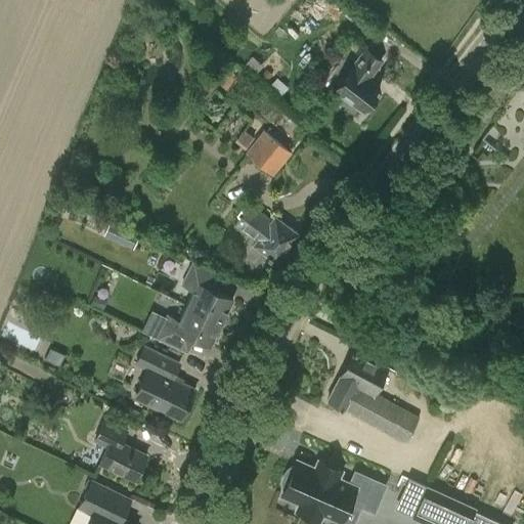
[(362,110),(380,89),(366,79),(381,61),(365,49),(335,88),(362,110)]
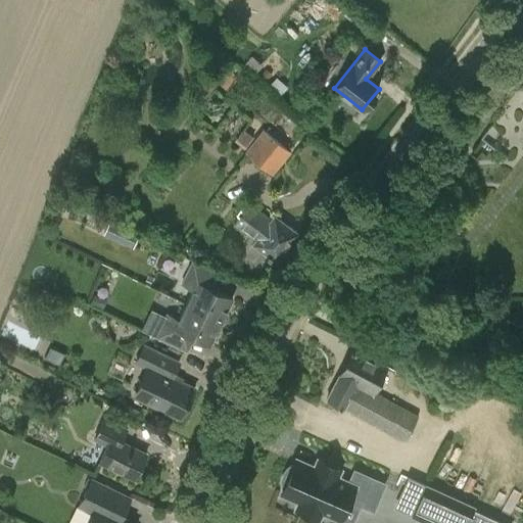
[(245,149),(258,133),(248,126),(236,142),(245,149)]
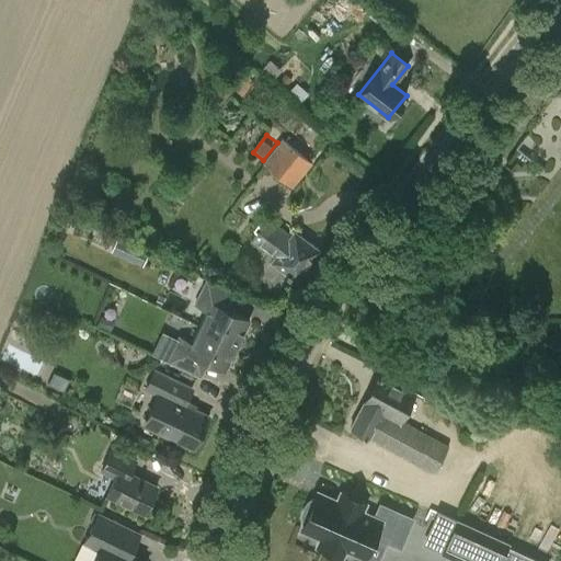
[(263,162),(293,186),(312,163),(283,138),(263,162)]
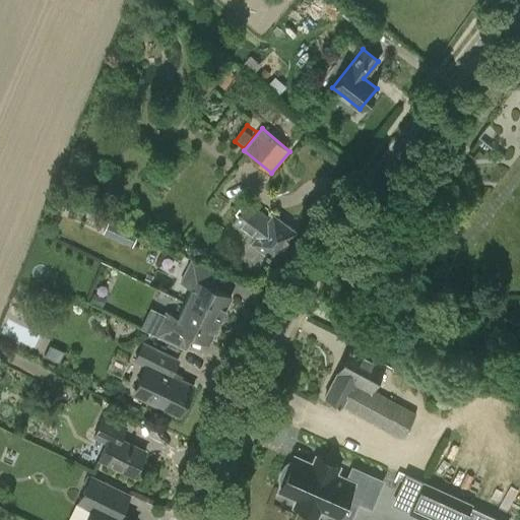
[(274,259),(296,232),(272,214),(270,217),(249,202),(234,222),(254,239),(252,242),(274,259)]
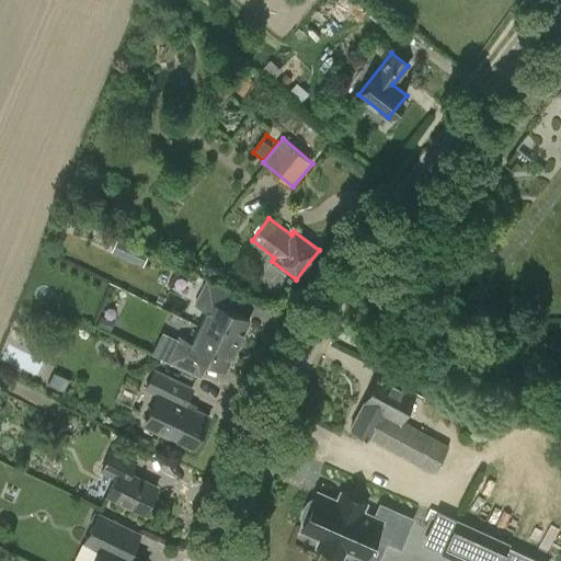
[(112,251),(142,265),(149,252),(117,237),(112,251)]
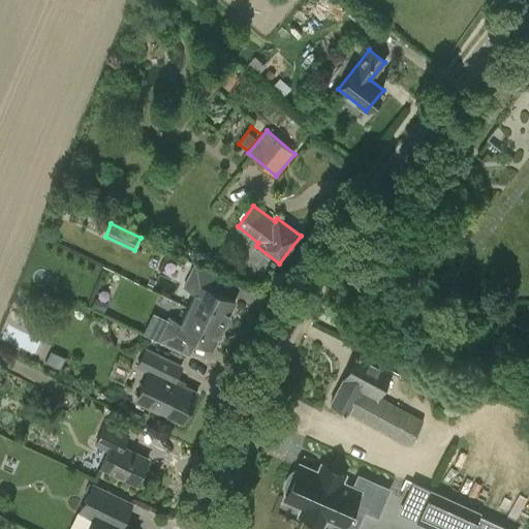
[(183,286),(195,292),(187,310),(222,327),(236,301),(220,292),(227,278),(194,262),(183,286)]
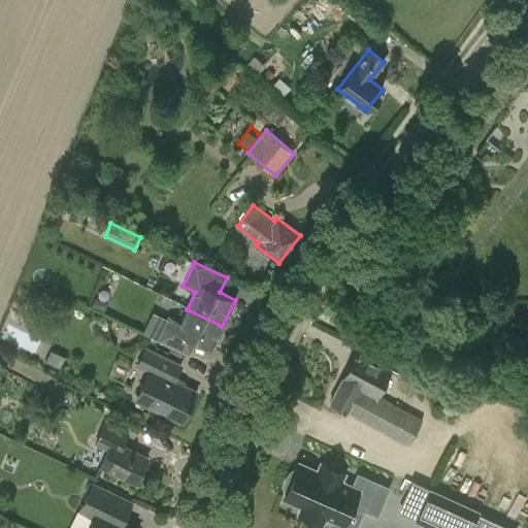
[(190,355),(196,341),(211,349),(222,326),(187,309),(180,322),(169,316),(158,339),(190,355)]
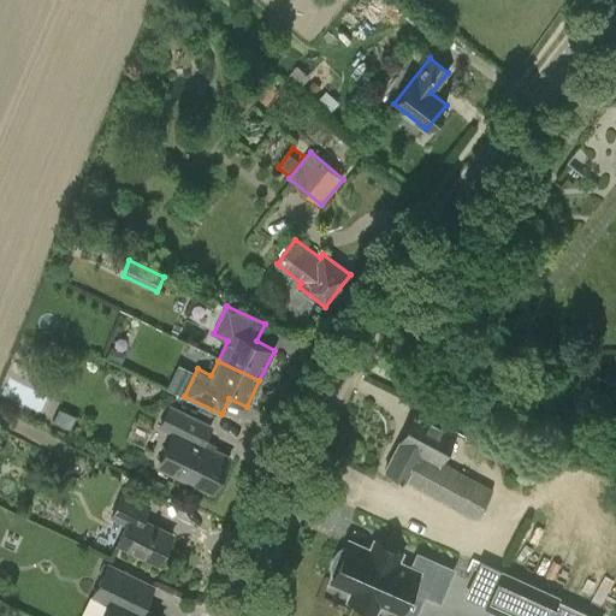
[(158,426),(173,433),(159,466),(213,492),(229,457),(202,445),(213,424),(169,403),(158,426)]
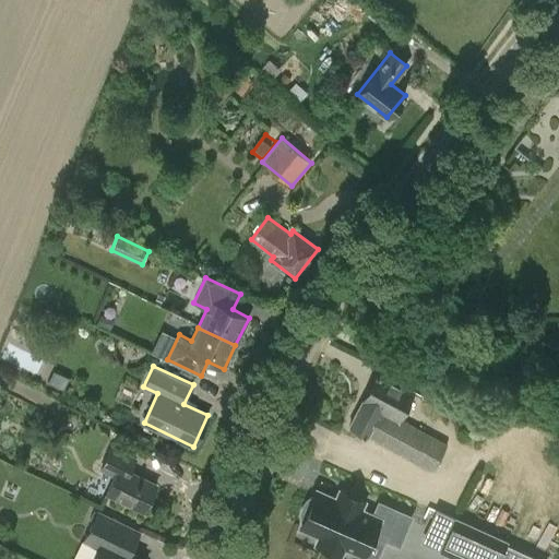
[(54,371),(48,382),(63,390),(69,379),(54,371)]
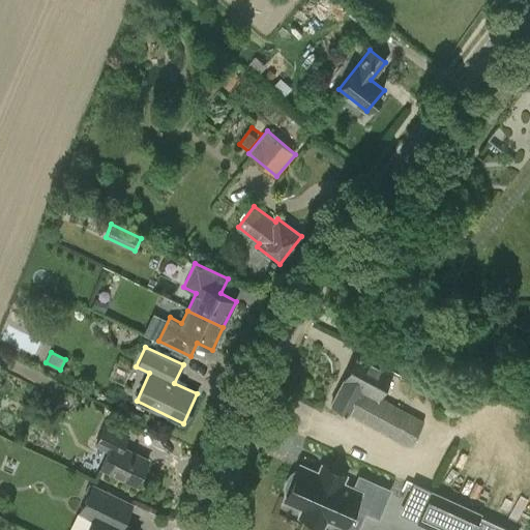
[(332,403),(348,411),(410,445),(424,420),(379,395),(392,370),(358,352),(332,403)]
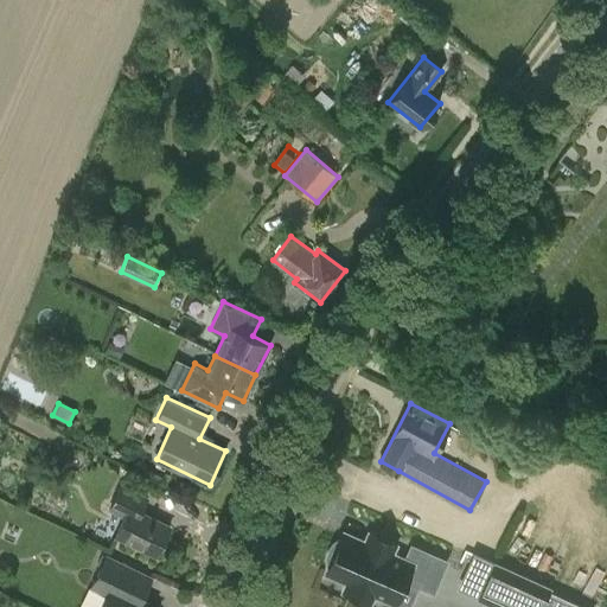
[(108,510),(125,517),(115,537),(155,556),(170,525),(142,512),(149,497),(121,483),(108,510)]
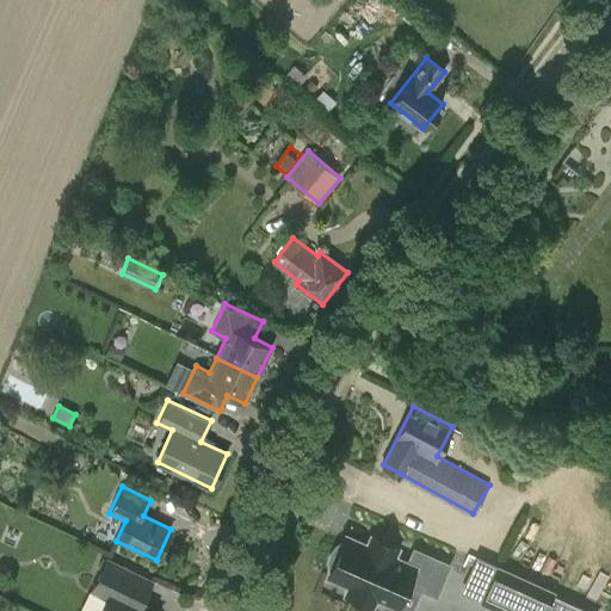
[(448,566),(415,551),(409,566),(392,557),(393,555),(368,544),(366,547),(346,538),(344,545),(340,544),(338,547),(334,549),(331,557),(331,561),(331,566),(333,568),(331,575),(351,585),(347,594),(370,604),(375,594),(396,604),(406,581),(434,594),(448,566)]
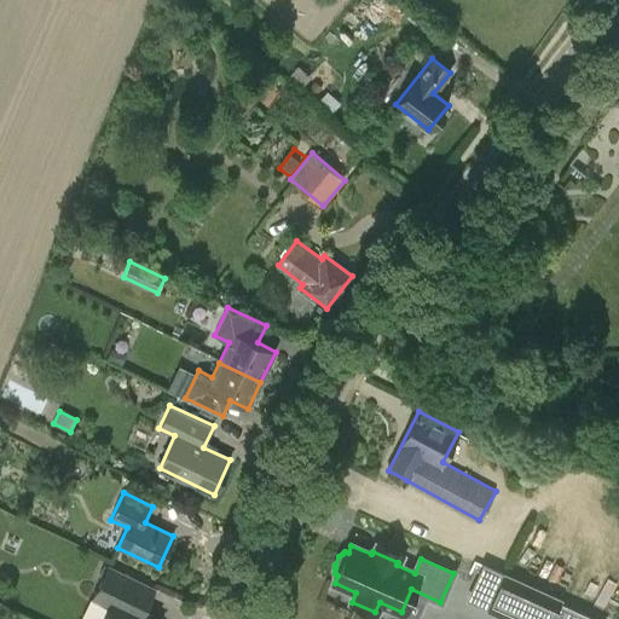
[(158,618),(145,612),(157,586),(110,563),(92,600),(109,608),(103,618),(158,618)]
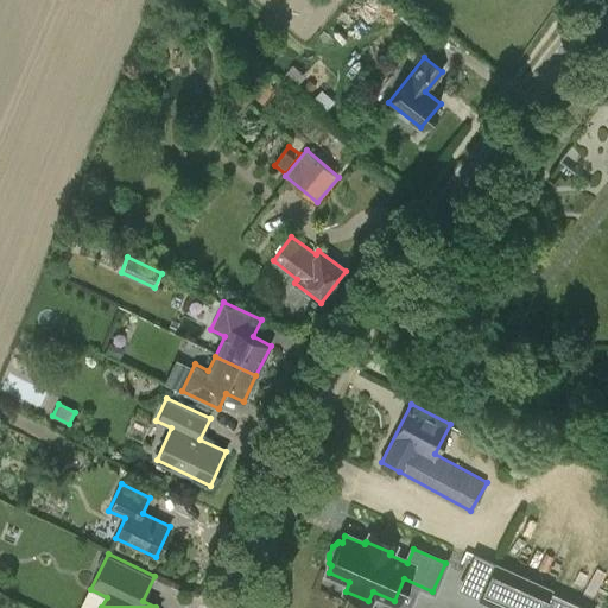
[(543,607),(552,588),(495,562),(477,600),(495,607),(543,607)]
